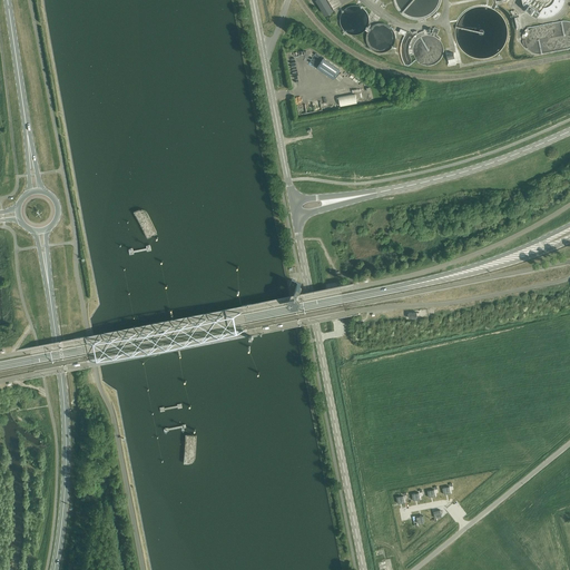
[(325,0),(317,0),(326,15),(330,12),(332,11),(325,0)]
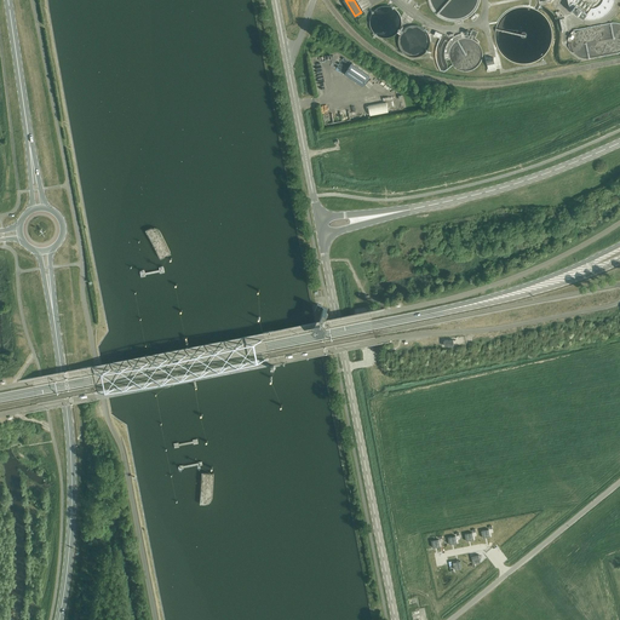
[(567,0),(567,1),(568,3),(568,4),(569,5),(569,6),(570,7),(572,9),(572,10),(573,11),(574,12),(577,13),(578,15),(579,16),(581,17),(583,17),(584,18),(586,18),(587,18),(590,18),(592,19),(595,18),(596,18),(598,18),(600,17),(602,17),(603,16),(604,15),(607,13),(608,12),(609,11),(610,10),(612,9),(612,7),(613,6),(614,5),(614,4),(614,3),(615,1),(614,0),(567,0)]
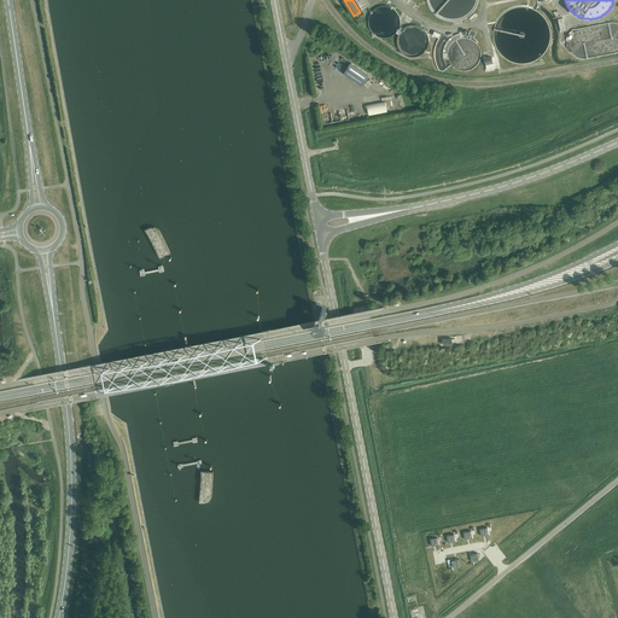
[(495,70),(493,58),(484,59),(487,71),(495,70)]
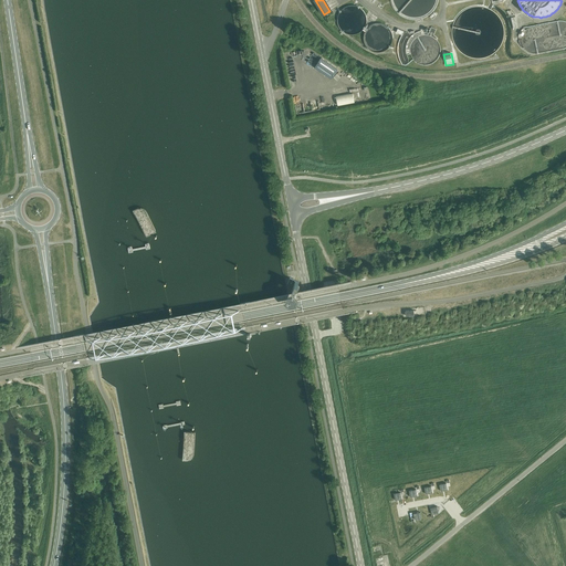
[(315,66),(332,79),(337,69),(321,58),(315,66)]
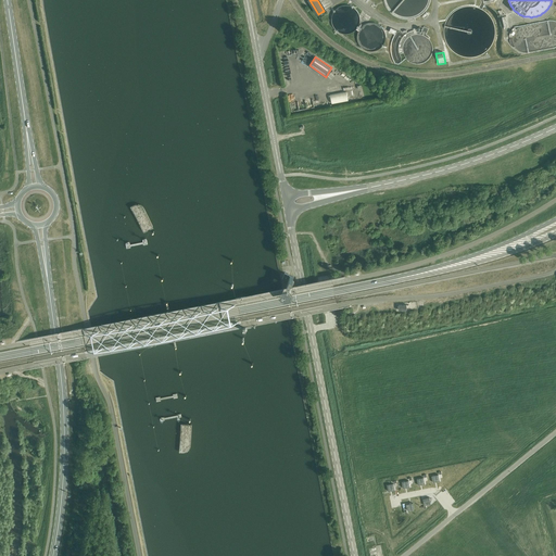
[(332,103),(350,101),(349,91),(331,93),(332,103)]
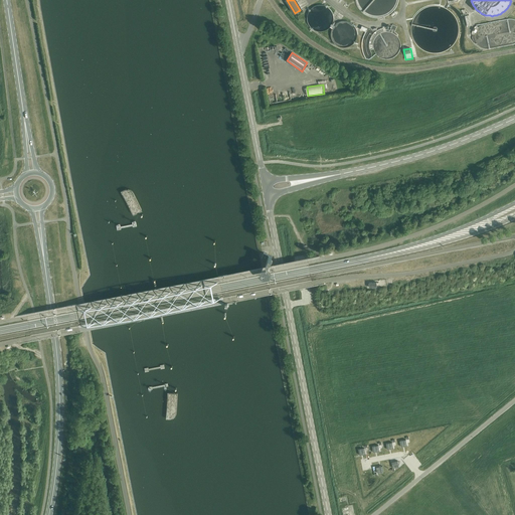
[(269,256),(264,254),(262,261),(267,263),(267,264),(266,267),(261,268),(259,274),(263,279),(270,278),(272,271),(269,268),(270,266),(272,259),(269,258),(269,256)]
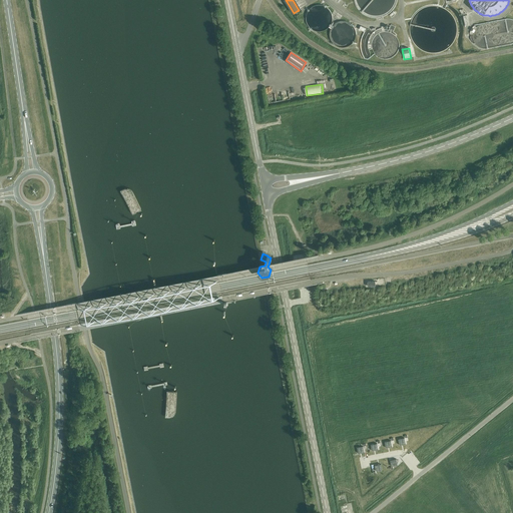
[(310,302),(318,319),(323,316),(316,299),(310,302)]
